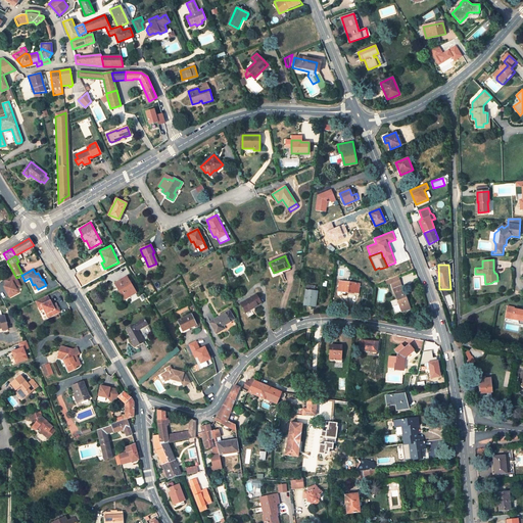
[(14,276),(4,281),(7,286),(4,288),(9,296),(17,292),(16,290),(20,288),(18,282),(16,278),(14,276)]
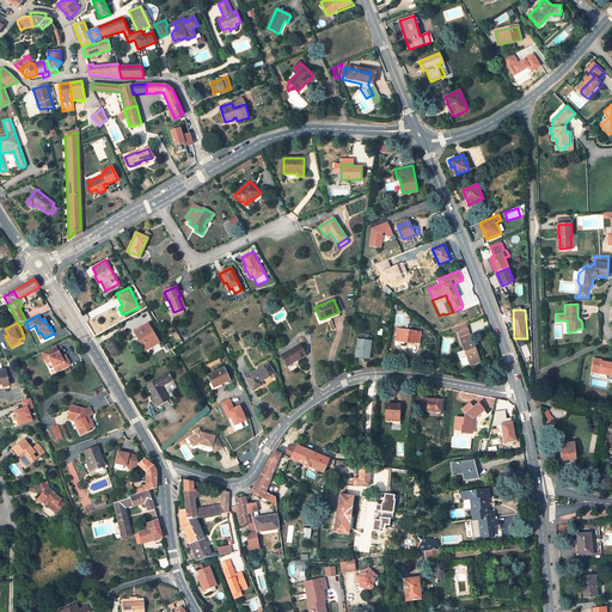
[(466,323),(456,326),(458,330),(460,336),(470,332),(466,323)]
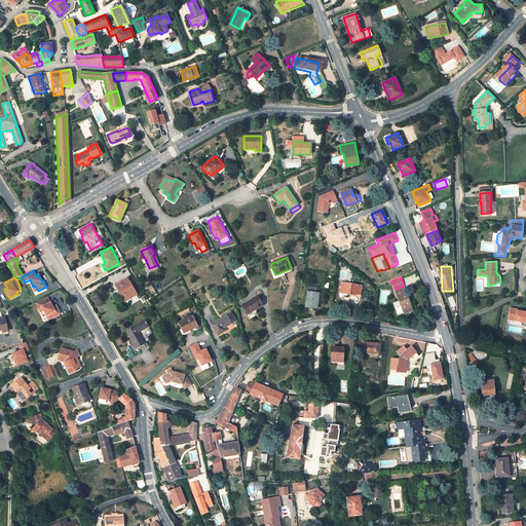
[(127,300),(137,295),(127,278),(115,285),(118,290),(120,289),(127,300)]
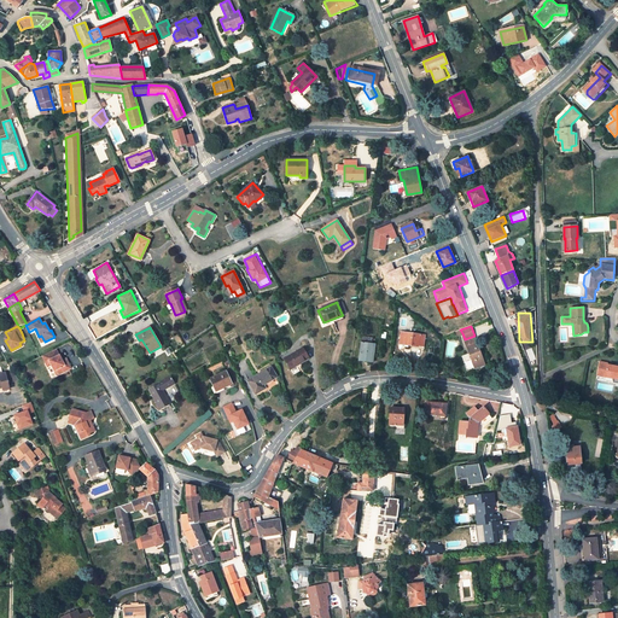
[(425,336),(401,332),(400,344),(419,347),(419,345),(424,347),(425,336)]
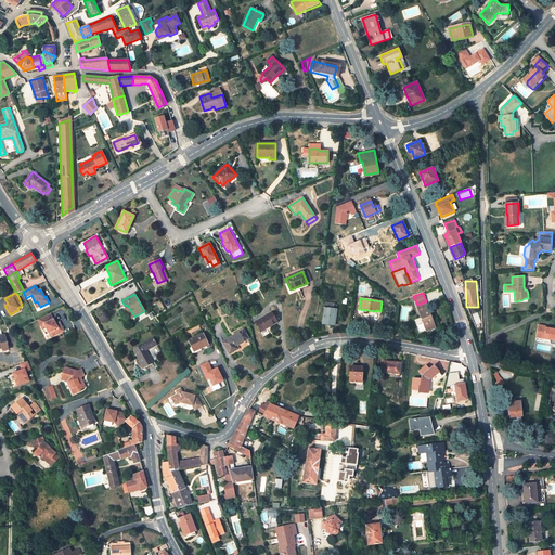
[(426,301),(417,305),(418,311),(426,331),(435,327),(426,301)]
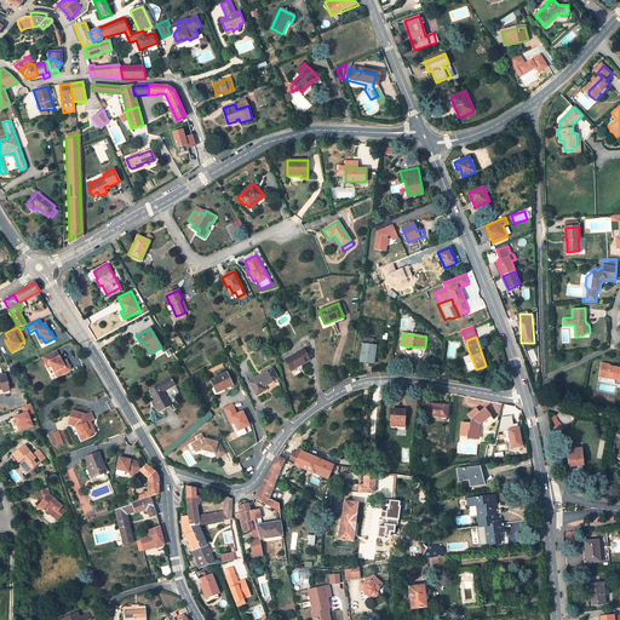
[(142,340),(139,342),(147,355),(150,354),(142,340)]
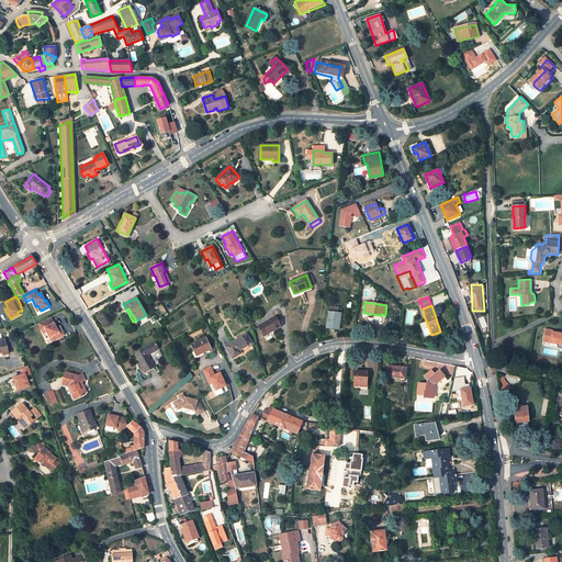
[(339,313),(328,312),(326,327),(339,329),(340,322),(338,322),(339,313)]
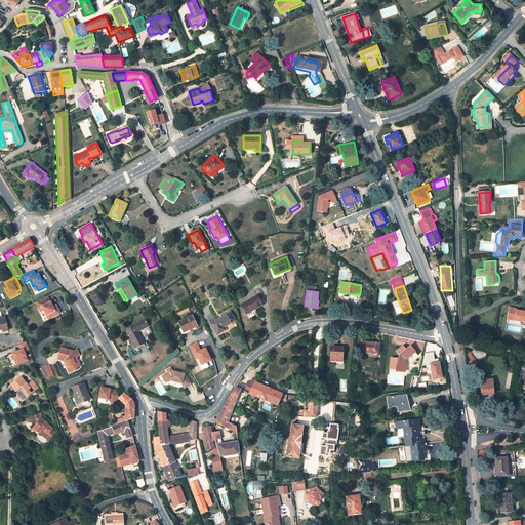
[(257,295),(241,306),(246,314),(263,305),(257,295)]
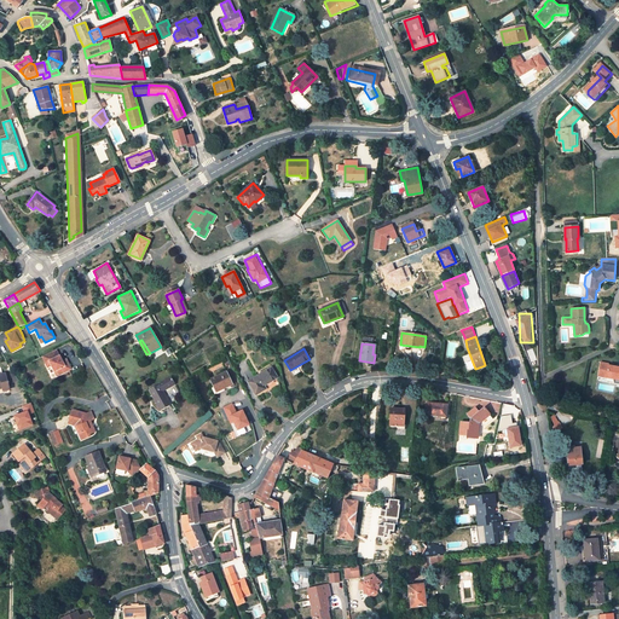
[(61,356),(57,350),(45,356),(47,363),(52,360),(53,364),(59,375),(73,369),(69,362),(65,363),(64,360),(62,356),(61,356)]
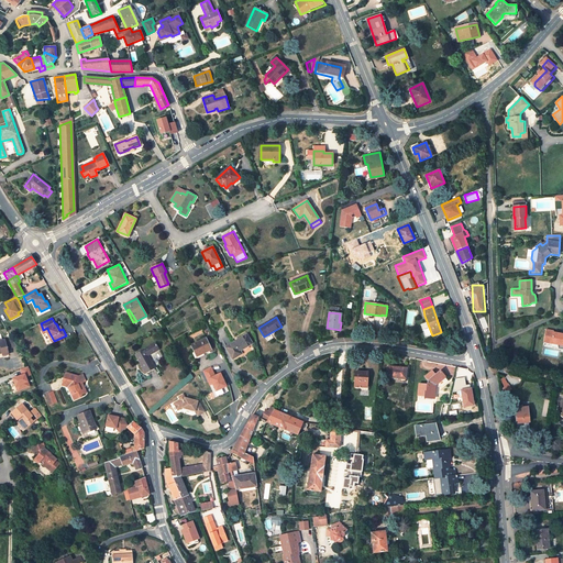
[(562,334),(552,332),(552,331),(545,330),(542,342),(558,345),(562,345),(562,334)]
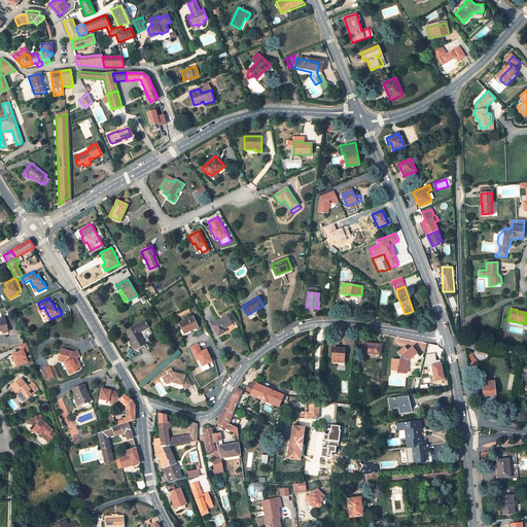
[(231,313),(211,325),(217,336),(225,330),(224,328),(236,321),(231,313)]
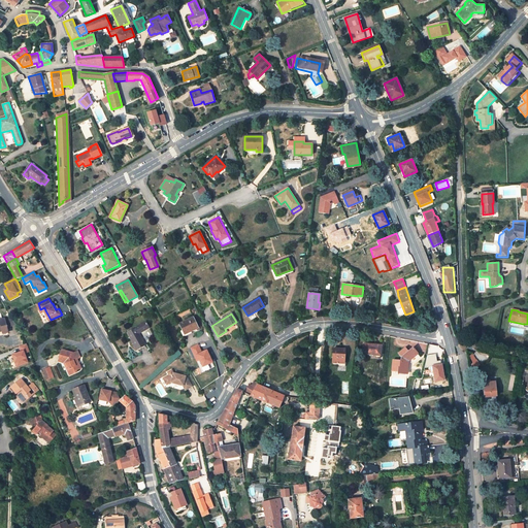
[(4,319),(0,319),(0,331),(2,331),(2,334),(8,332),(7,327),(15,325),(10,318),(4,319)]
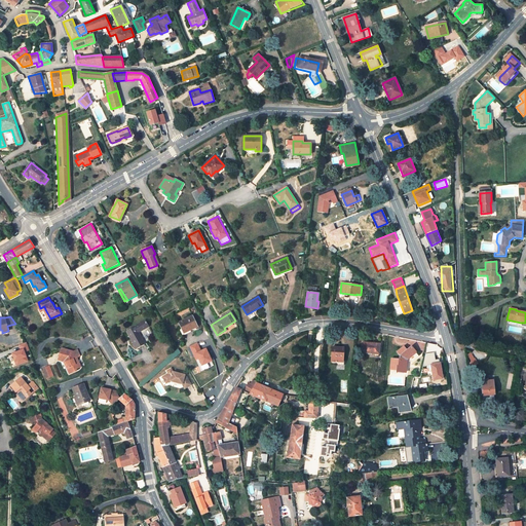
[(192,316),(179,323),(183,333),(191,329),(191,330),(197,327),(192,316)]
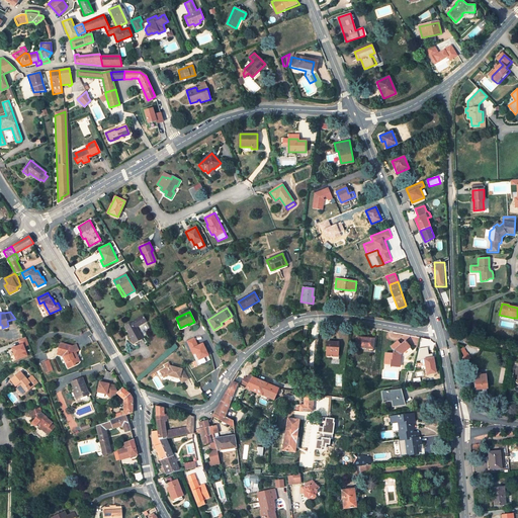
[(143,316),(124,326),(135,343),(143,339),(136,327),(147,322),(143,316)]
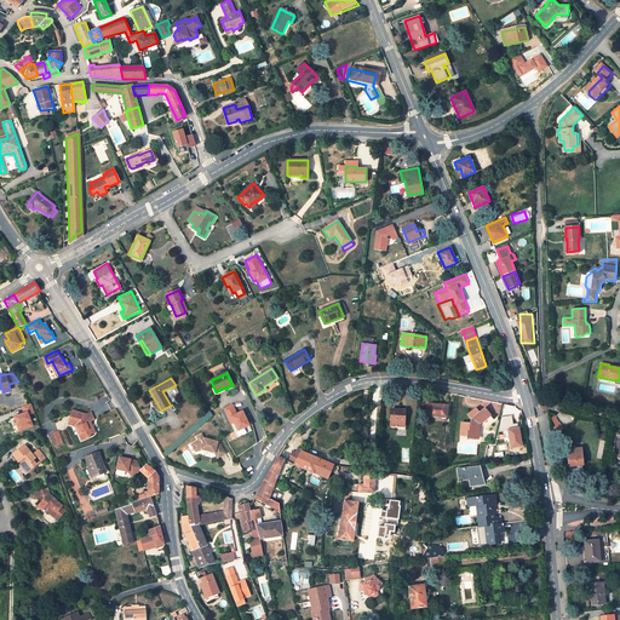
[(15,417),(19,431),(34,426),(30,414),(35,413),(32,403),(22,406),(24,413),(15,417)]
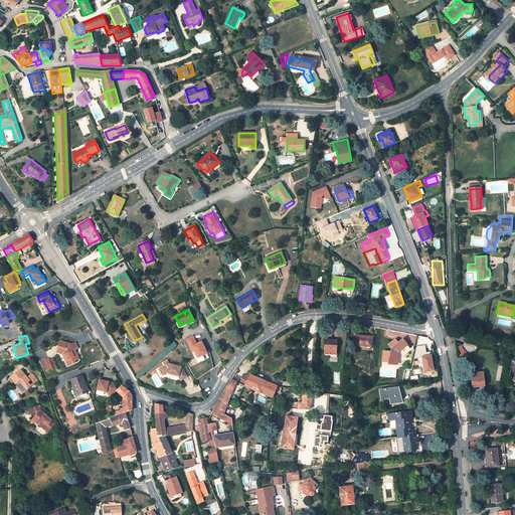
[(195,360),(209,354),(203,340),(197,343),(194,335),(185,338),(195,360)]
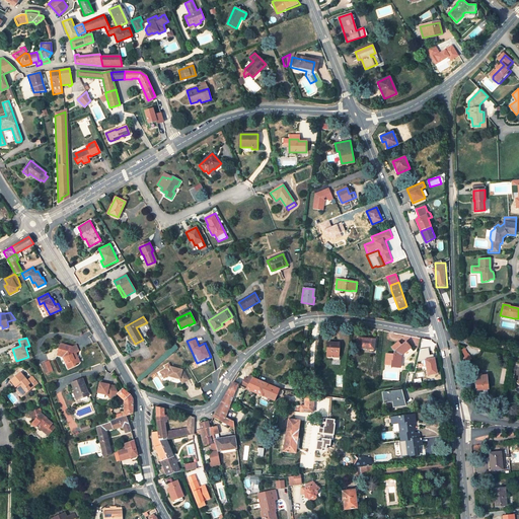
[(375,340),(359,338),(358,348),(369,349),(374,350),(375,340)]
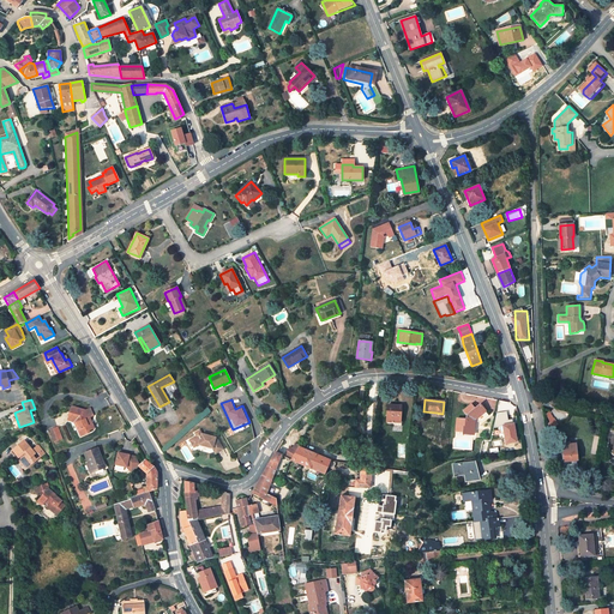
[(399,407),(387,405),(386,421),(398,422),(399,407)]
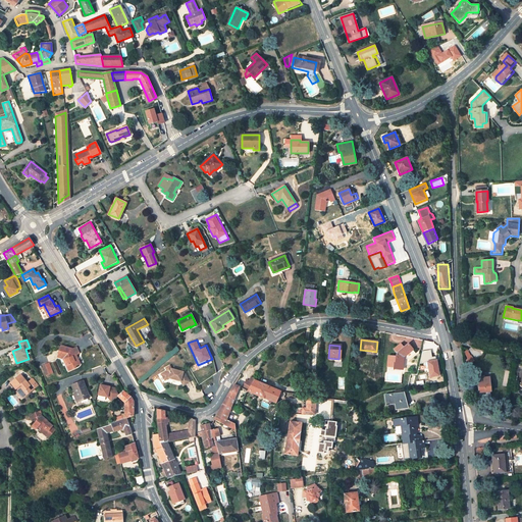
[(389,363),(395,364),(394,369),(403,369),(404,357),(405,358),(407,358),(408,359),(409,359),(415,353),(408,345),(404,348),(403,348),(401,345),(395,350),(397,353),(397,355),(390,355),(389,363)]
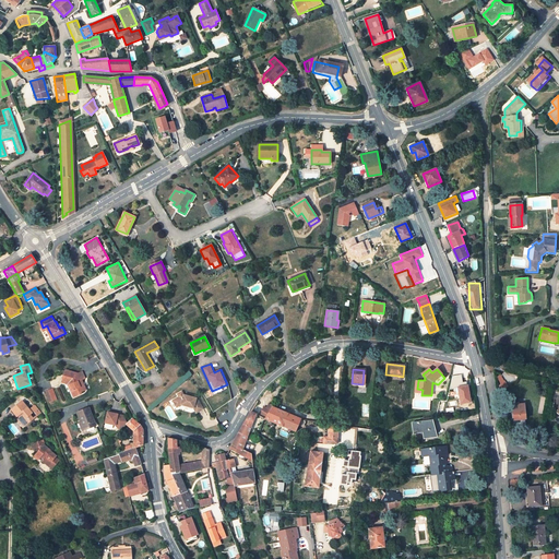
[(64,370),(61,383),(68,384),(71,384),(73,390),(71,391),(73,397),(81,394),(81,392),(85,390),(82,380),(85,379),(82,372),(78,373),(64,370)]
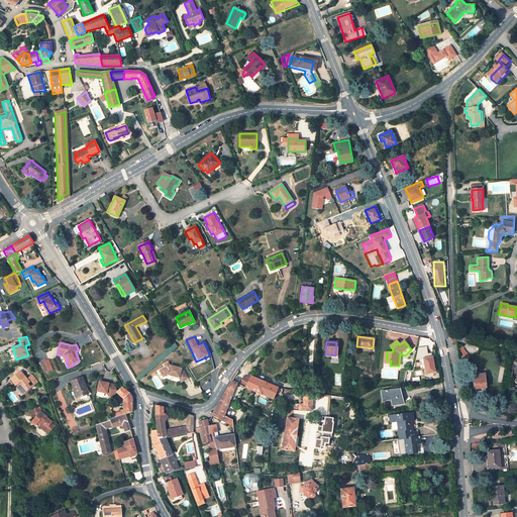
[(424,358),(426,375),(436,373),(434,352),(428,353),(427,346),(416,347),(418,359),(424,358)]
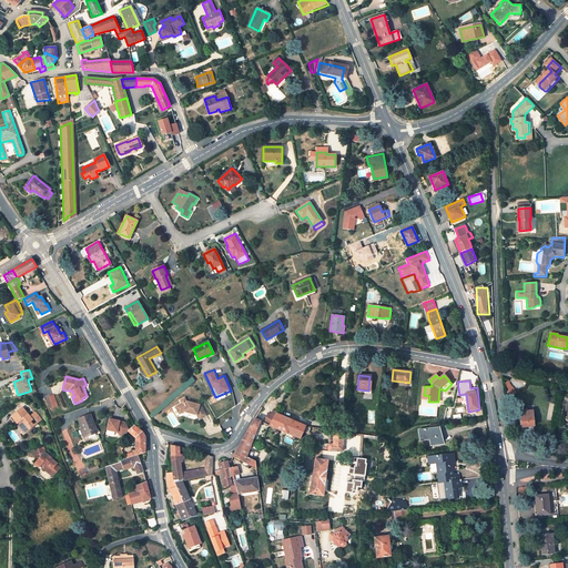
[(183,412),(190,414),(195,415),(199,419),(205,415),(200,406),(199,406),(199,405),(185,402),(184,398),(179,402),(180,405),(174,407),(179,415),(183,412)]
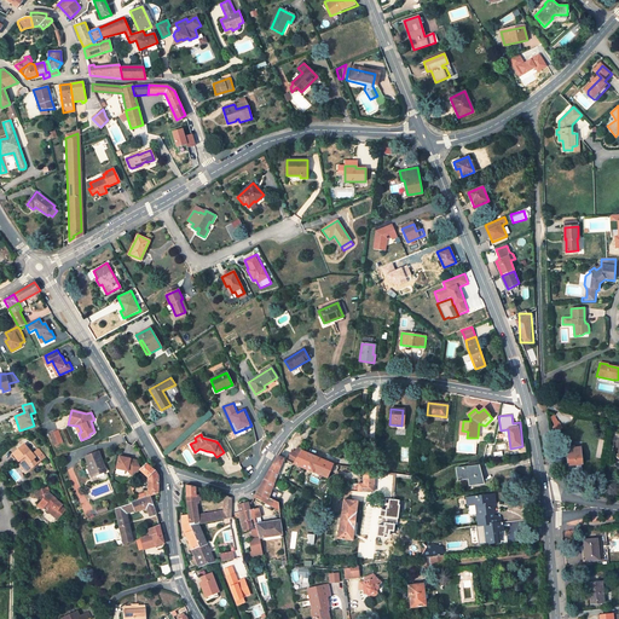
[(53,444),(58,457),(67,453),(62,440),(53,444)]
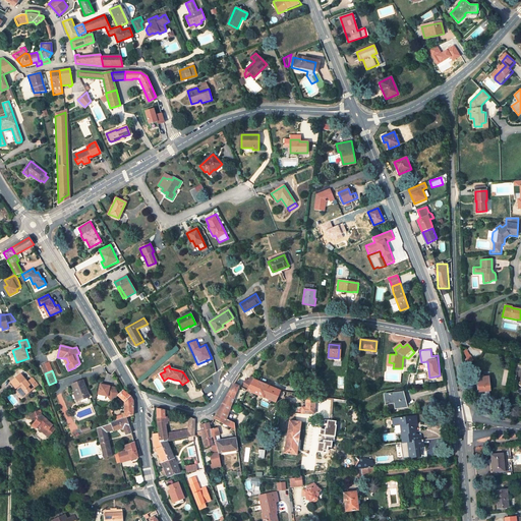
[(27,383),(20,373),(10,382),(15,389),(16,388),(18,387),(19,389),(18,390),(23,396),(38,385),(32,379),(27,383)]
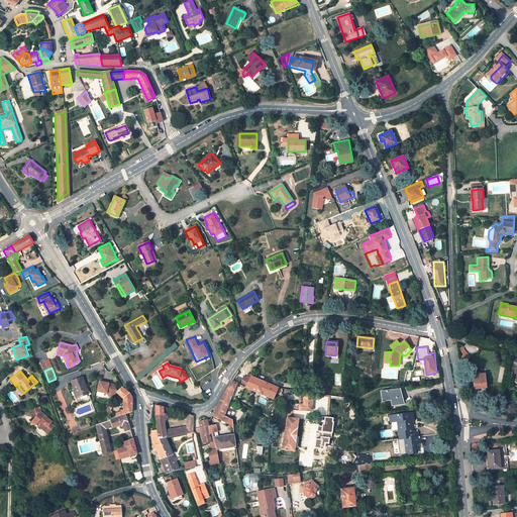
[(474,374),(475,389),(487,388),(485,374),(480,375),(480,373),(474,374)]
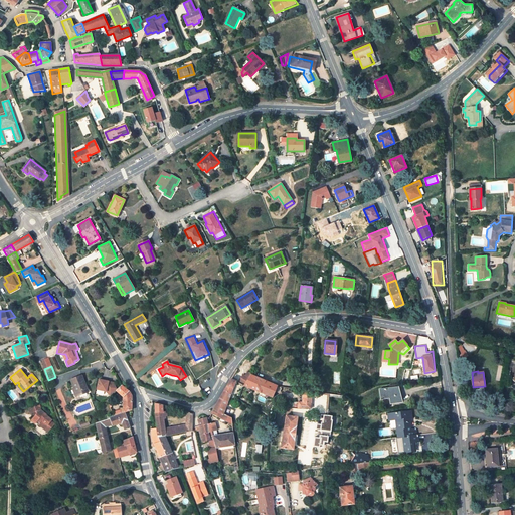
[(81,375),(70,380),(73,388),(76,396),(89,392),(81,375)]
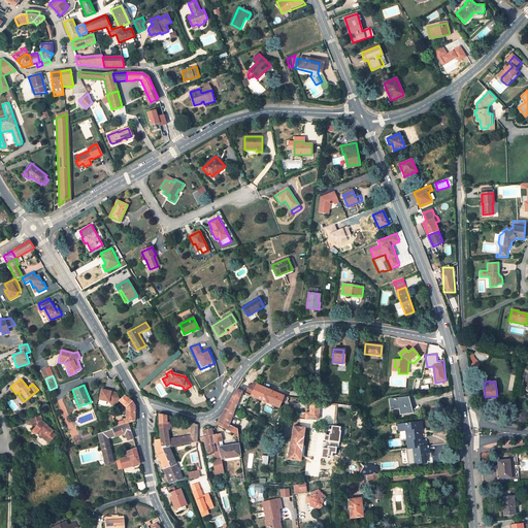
[(251,395),(255,388),(251,386),(249,385),(244,391),(251,395)]
